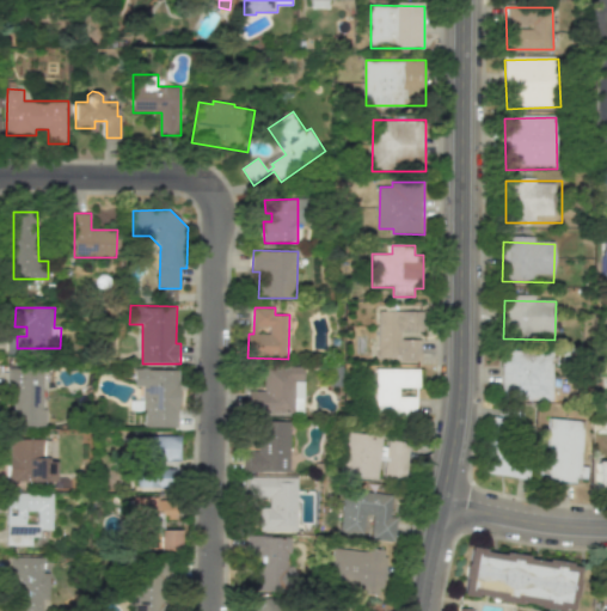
[(379,311),(425,311),(425,333),(404,333),(404,340),(423,340),(423,362),(379,362),(379,311)]
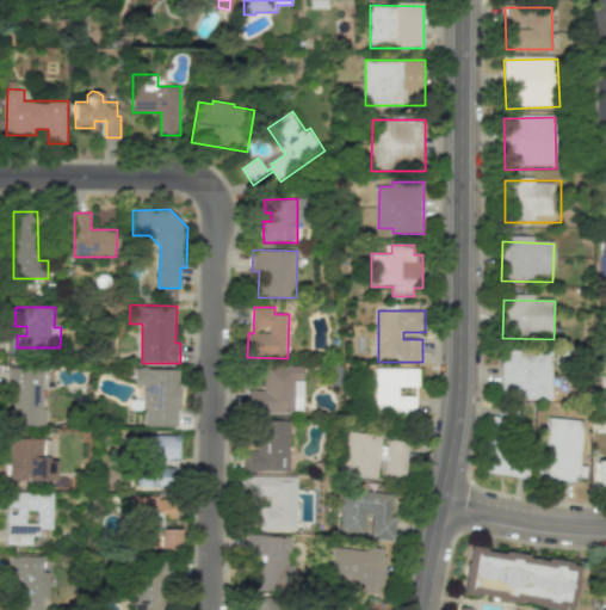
[(501,352),(554,356),(550,405),(498,401),(501,352)]
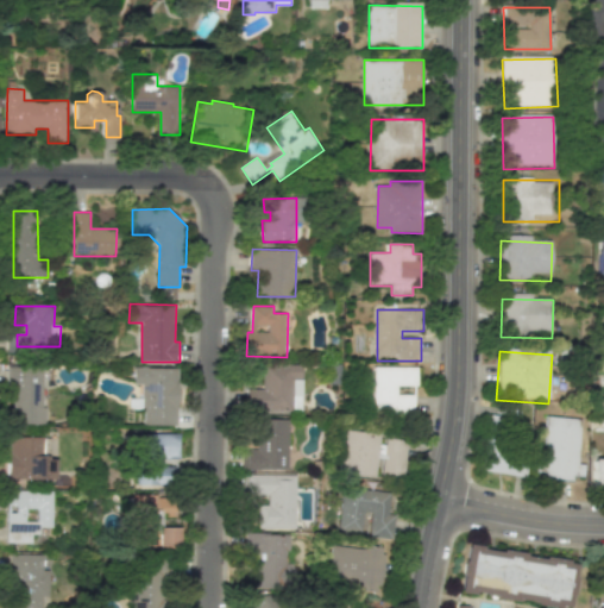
[(264,364),(304,364),(304,378),(295,378),(295,413),(250,413),(250,389),(264,389),(264,364)]
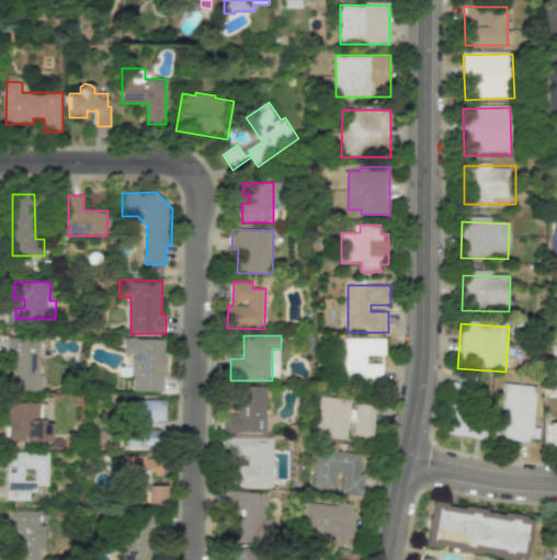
[(125,338),(167,339),(166,393),(134,393),(134,354),(125,354),(125,338)]
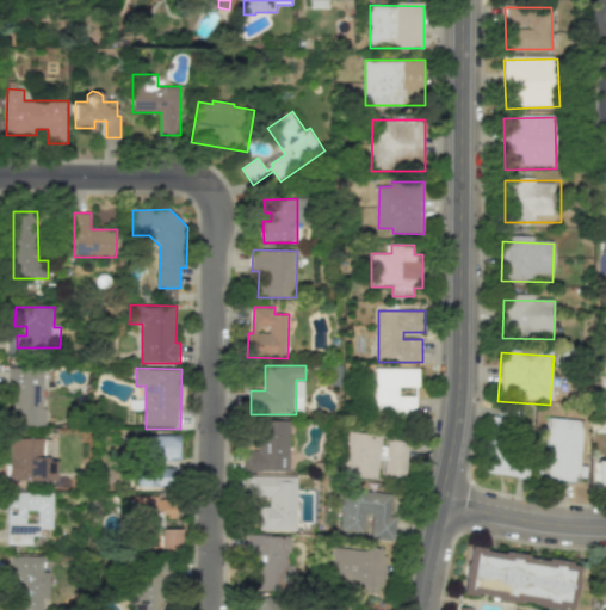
[(10,369),(44,369),(44,408),(48,408),(48,427),(10,427),(10,369)]
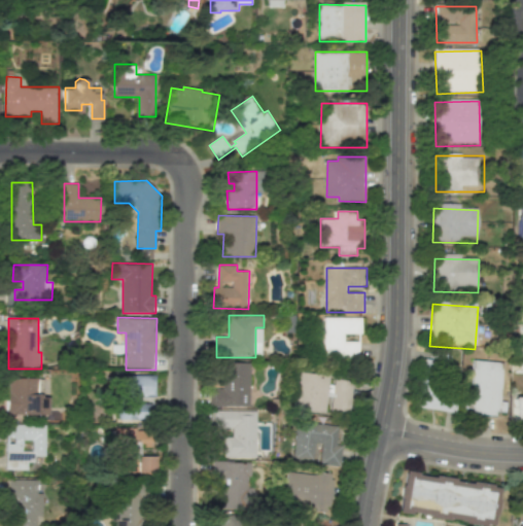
[(325,318),(362,318),(362,334),(345,334),(345,341),(359,341),(359,358),(325,358),(325,318)]
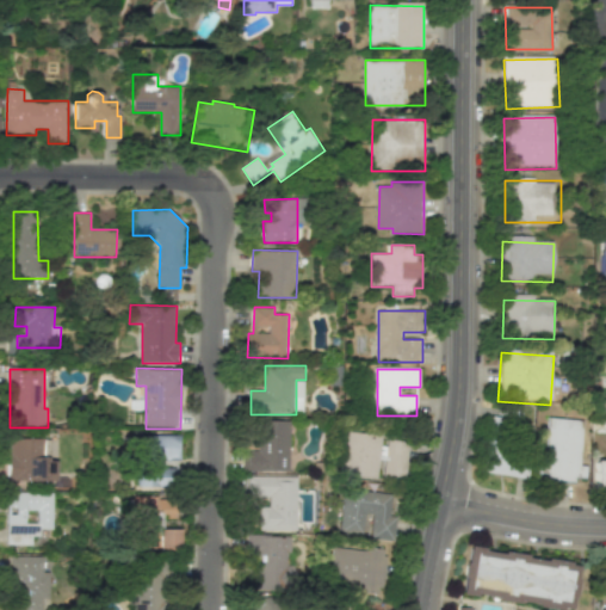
[(588,423),(580,482),(543,478),(551,418),(588,423)]
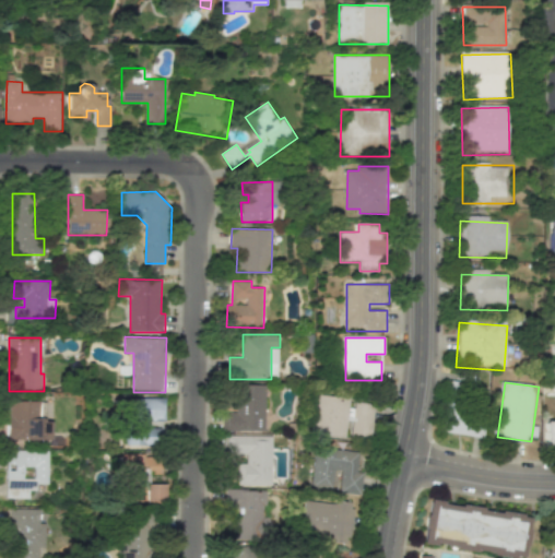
[(266,386),(266,431),(224,431),(224,412),(238,412),(238,386),(266,386)]
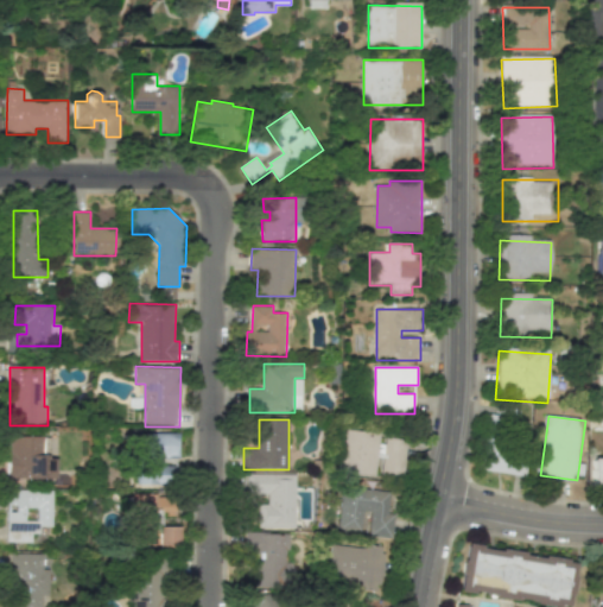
[(343,429),(381,434),(375,476),(337,470),(343,429)]
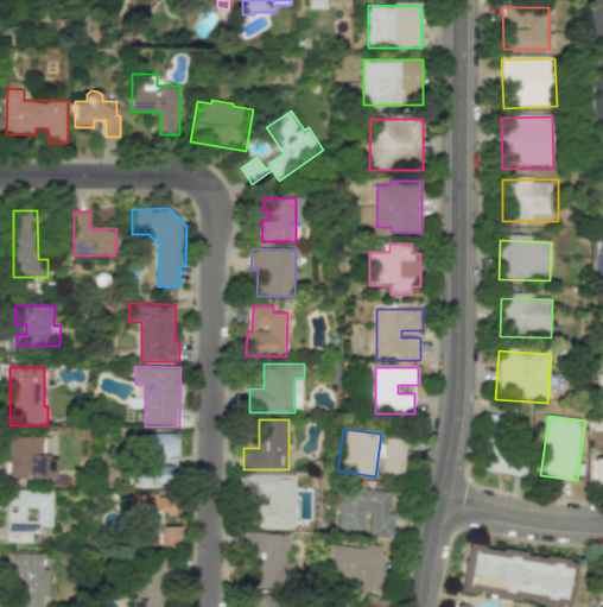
[(140,485),(175,484),(175,467),(163,467),(163,459),(182,459),(181,434),(139,435),(140,485)]
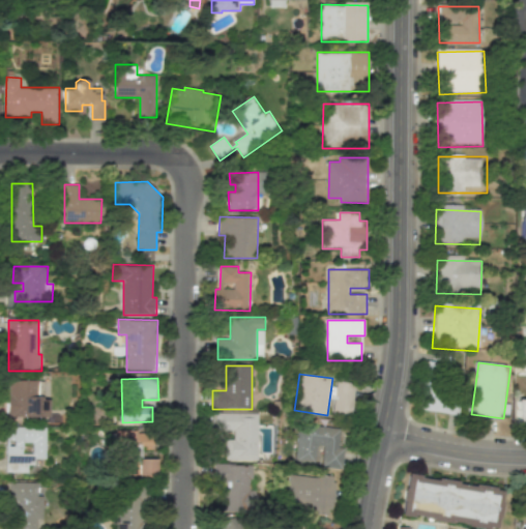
[(9,381),(38,381),(37,397),(42,397),(42,400),(50,400),(50,417),(9,416),(9,381)]
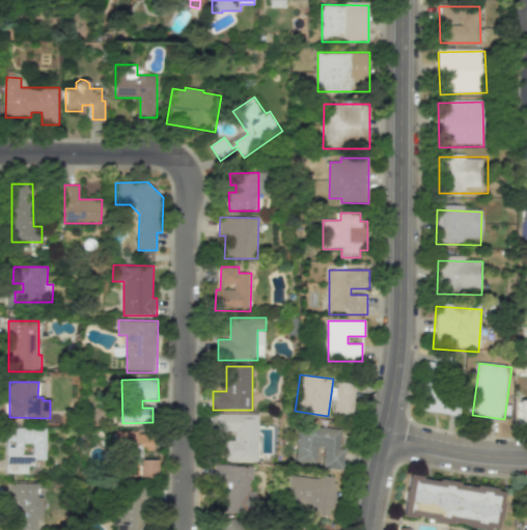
[(330,415),(353,417),(356,384),(338,382),(336,397),(332,396),(330,415)]
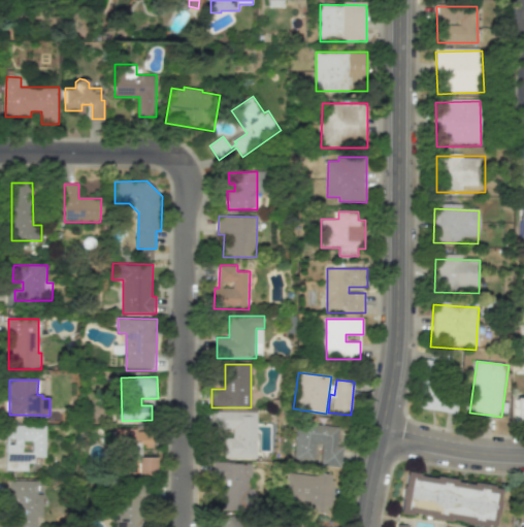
[(422,410),(458,413),(459,391),(423,390),(422,410)]
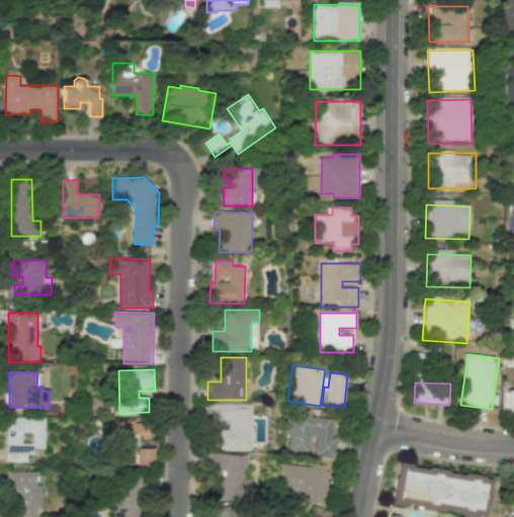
[(503,393),(513,393),(513,417),(503,417),(503,393)]
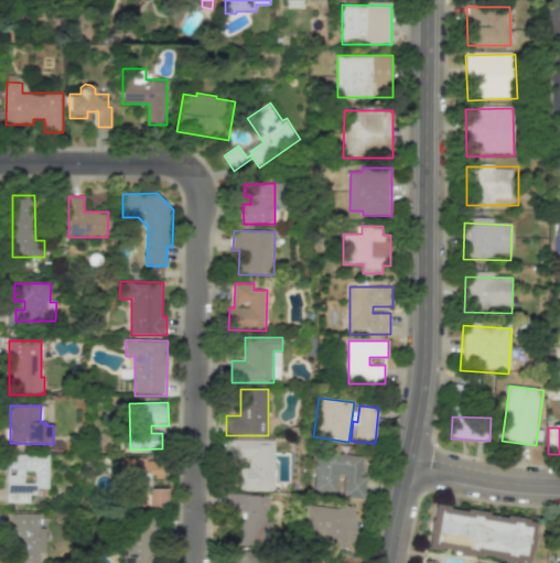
[(230,439),(276,440),(275,490),(240,489),(240,467),(250,468),(250,458),(229,457),(230,439)]
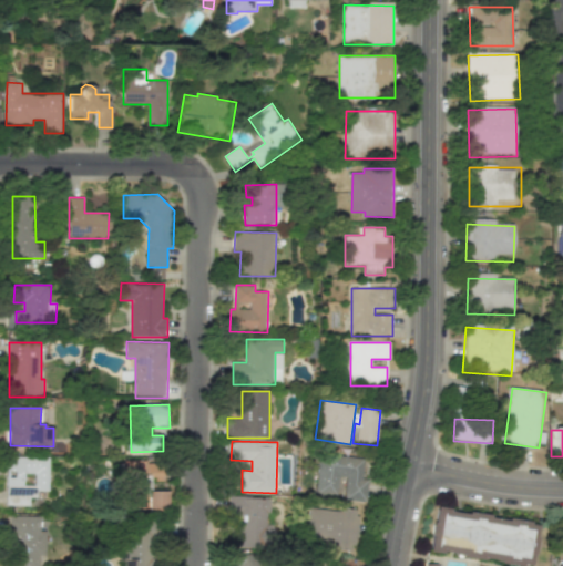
[(315,493),(320,451),(367,458),(364,477),(371,479),(368,503),(345,500),(348,476),(340,475),(337,497),(315,493)]
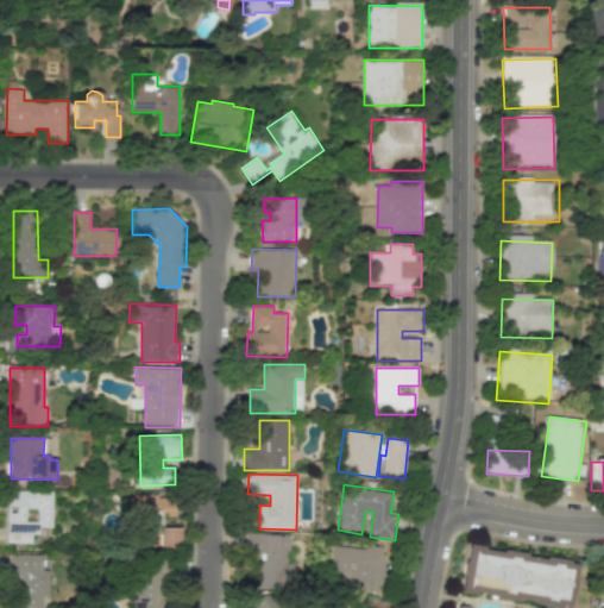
[(55,491),(8,491),(8,544),(33,544),(33,536),(42,536),(42,527),(55,528),(55,491)]
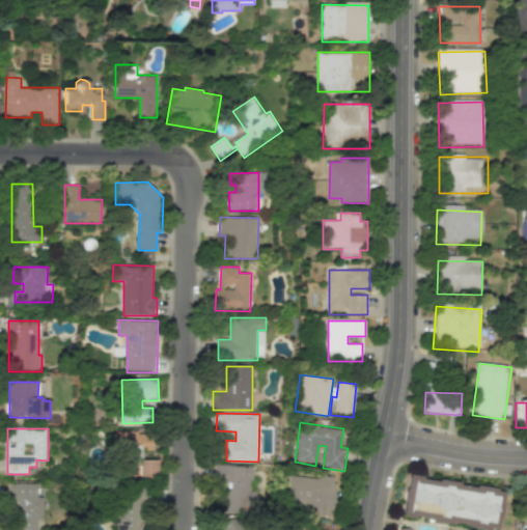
[(122,433),(122,450),(155,451),(156,434),(122,433)]
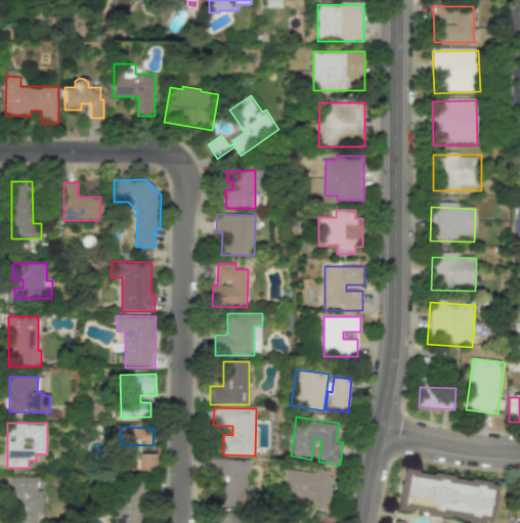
[(156,453),(138,454),(139,471),(157,471),(156,453)]
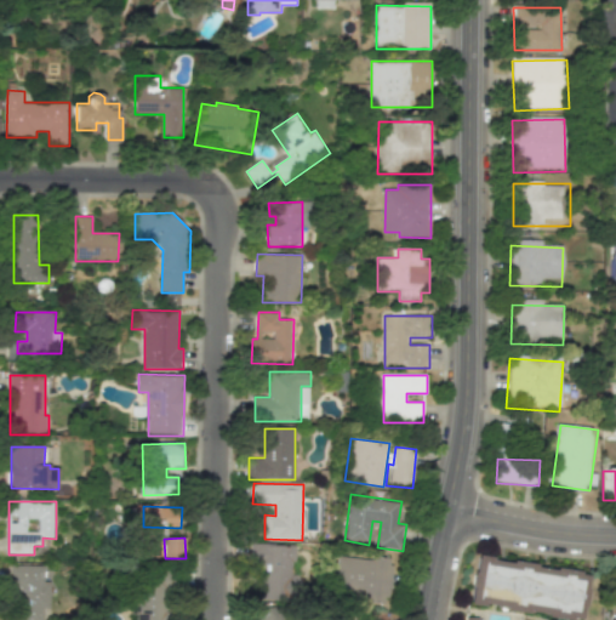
[(252,544),(296,546),(296,563),(294,563),(292,599),(263,598),(264,566),(252,564),(252,544)]
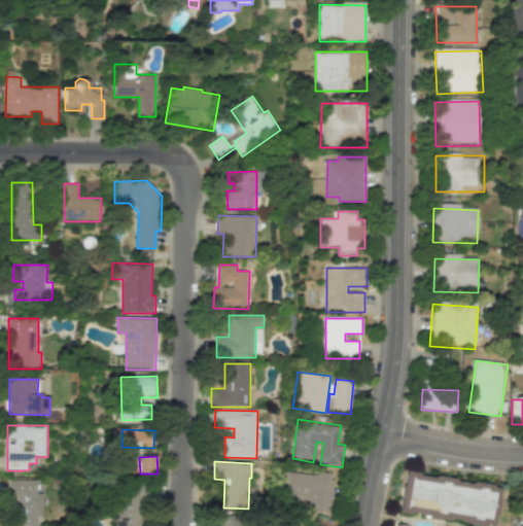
[(406,470),(419,472),(418,475),(436,478),(436,476),(456,479),(456,481),(473,484),(473,482),(493,485),(493,487),(501,488),(499,499),(500,499),(498,516),(496,516),(495,525),(491,525),(487,524),(487,525),(477,525),(466,524),(466,521),(450,518),(449,521),(429,518),(429,515),(412,512),(412,515),(399,513),(402,498),(401,497),(403,485),(404,485),(406,470)]
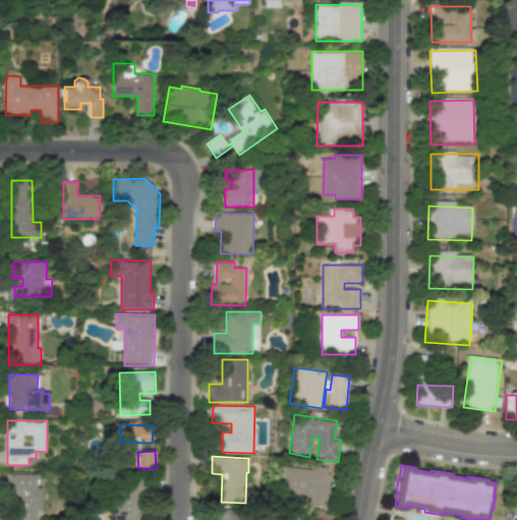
[(313,466),(329,468),(328,474),(331,474),(328,500),(325,500),(324,507),(280,502),(285,466),(312,470),(313,466)]
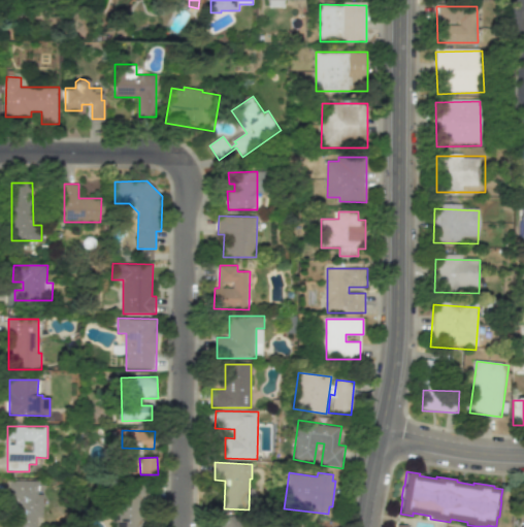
[(39,481),(10,481),(10,498),(15,498),(15,516),(9,516),(8,526),(38,526),(38,516),(44,516),(44,495),(39,495),(39,481)]
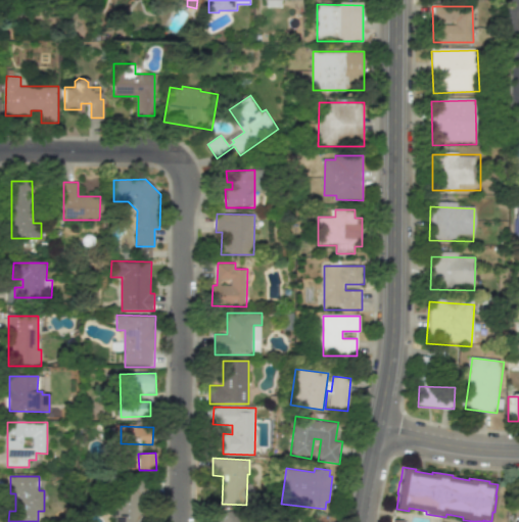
[(146,478),(113,478),(112,521),(139,521),(140,494),(146,494),(146,478)]
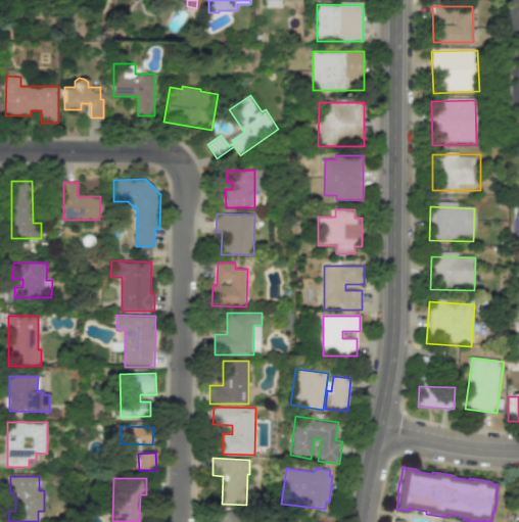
[(510,521),(510,489),(518,489),(518,521),(510,521)]
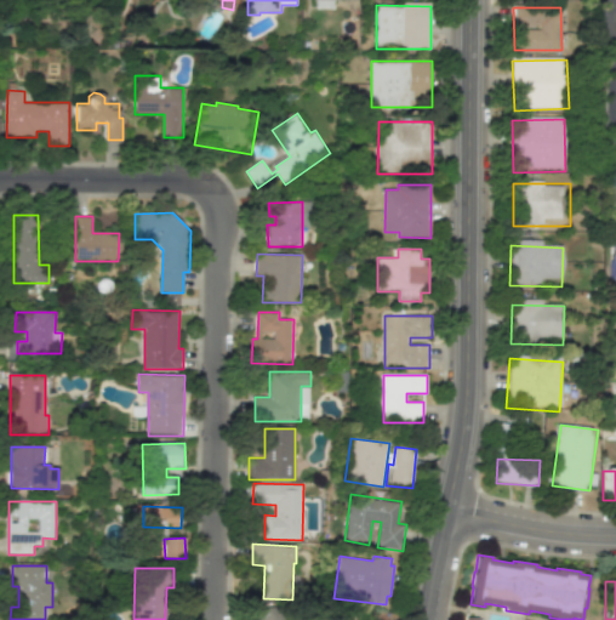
[(245,619),(244,613),(281,606),(284,619),(245,619)]
